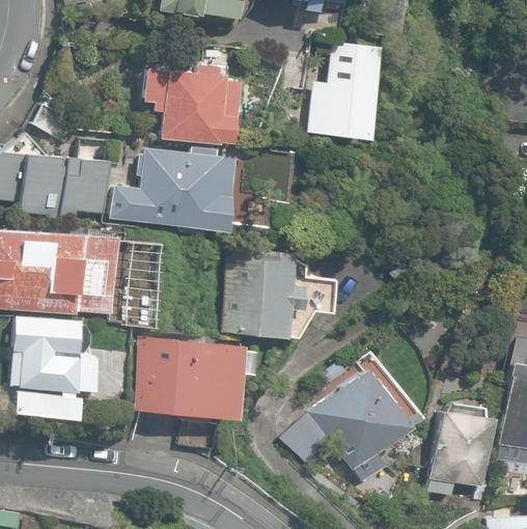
[(202,14),(241,21),(244,0),(160,0),(158,10),(174,14),(175,12),(202,18),(202,14)]
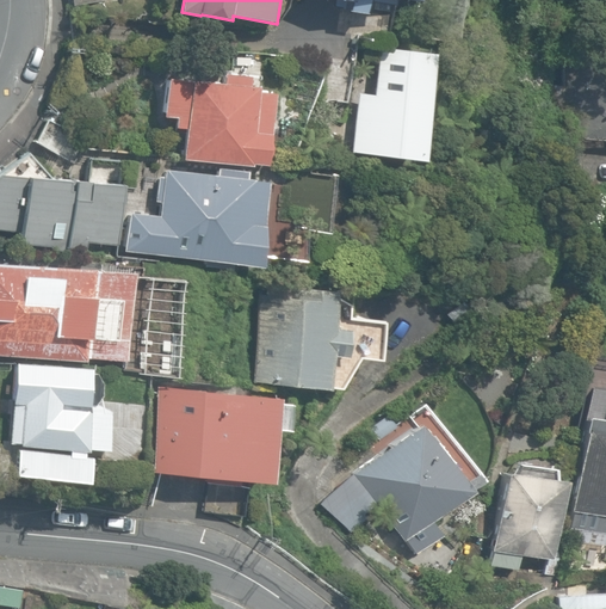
[(341,11),(359,13),(362,0),(372,0),(418,7),(419,0),(327,0),(342,2),(341,11)]
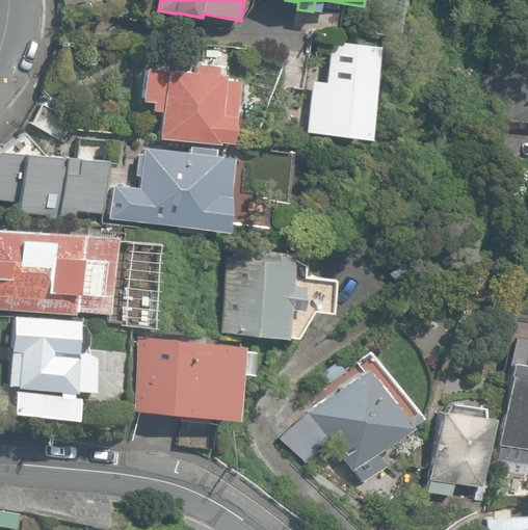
[(527,43),(516,42),(515,55),(498,54),(494,118),(509,120),(508,122),(527,123),(527,43)]
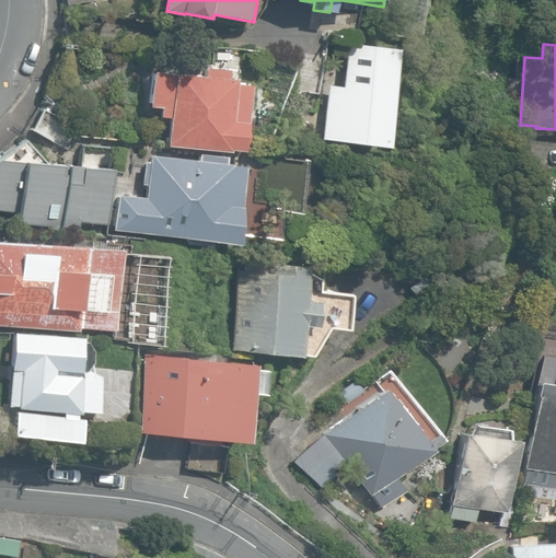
[(325,140),(384,148),(396,51),(348,46),(343,90),(332,89),(325,140)]
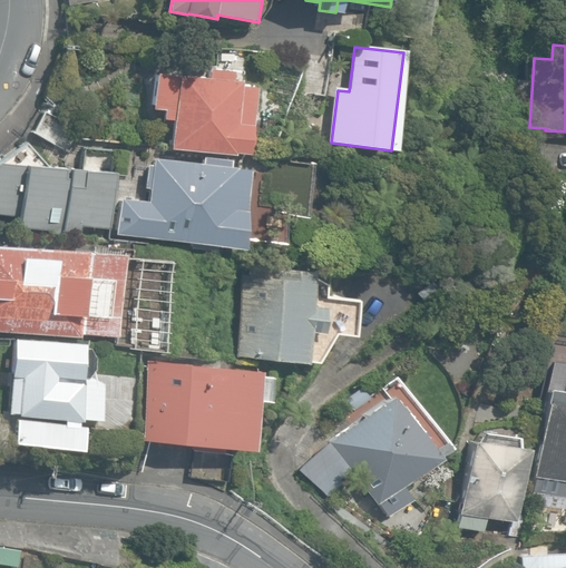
[(174,150),(237,157),(237,154),(253,156),(260,89),(244,88),(245,84),(236,82),(236,74),(212,70),(211,80),(157,75),(154,111),(166,113),(165,121),(177,123),(174,150)]
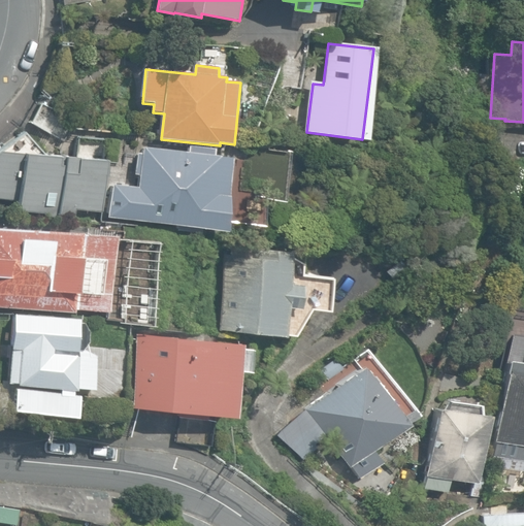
[(35,125),(69,142),(79,122),(45,105),(35,125)]
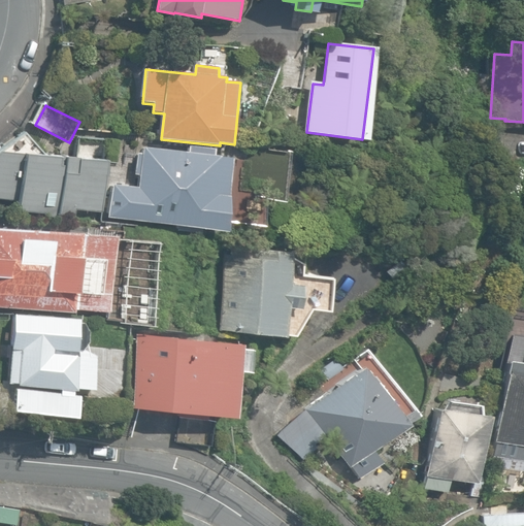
[(0,198),(17,200),(20,210),(47,214),(47,218),(61,219),(61,217),(79,219),(80,210),(102,212),(108,158),(65,153),(65,156),(26,151),(29,133),(0,151),(0,198)]
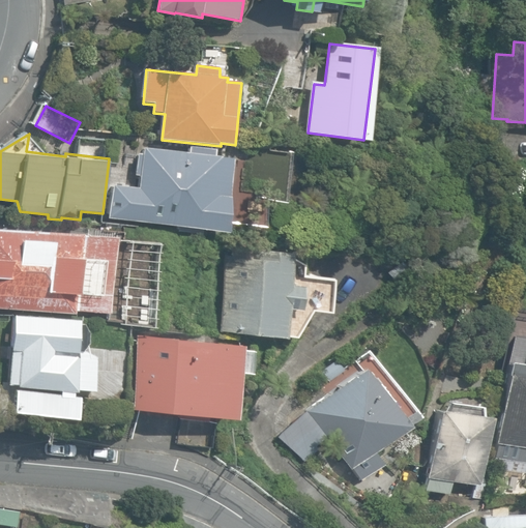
[(136,223),(227,231),(234,158),(145,149),(144,154),(139,154),(137,175),(142,176),(136,223)]
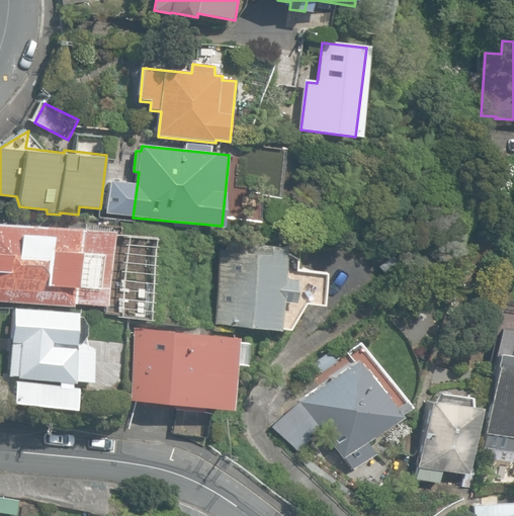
[(0,301),(75,307),(75,304),(109,307),(115,232),(0,224),(0,301)]
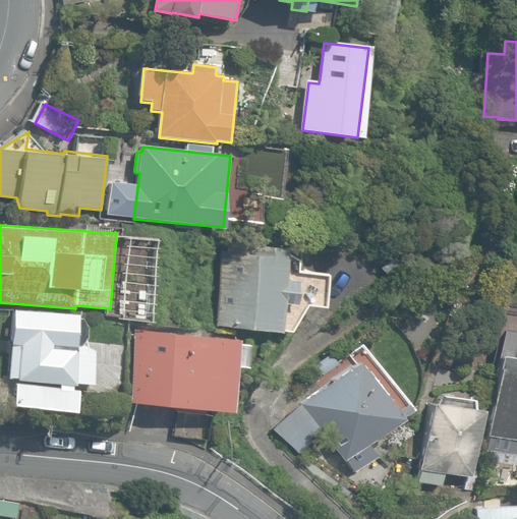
[(216,326),(278,332),(280,302),(292,303),(294,280),(284,279),(286,248),(249,244),(248,254),(224,252),(216,326)]
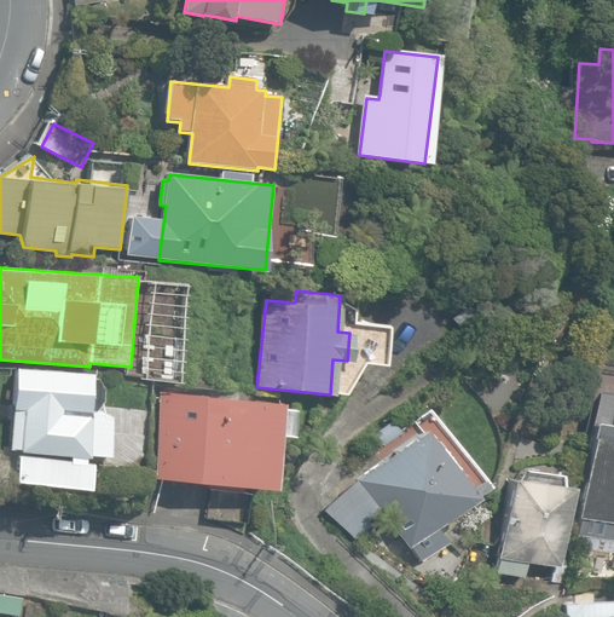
[(94,374),(17,367),(11,449),(88,456),(91,454),(110,455),(113,416),(99,409),(104,399),(104,388),(102,378),(94,378),(94,374)]
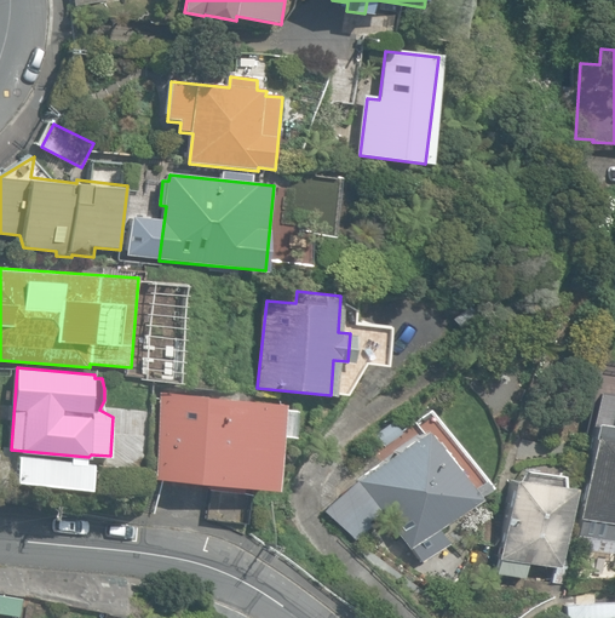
[(155,481),(271,490),(275,451),(271,451),(275,410),(263,408),(264,402),(162,395),(155,481)]
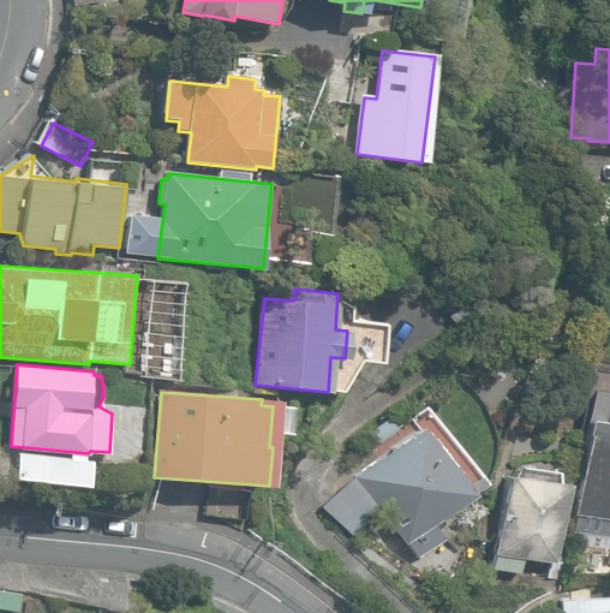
[(384,444),(401,432),(393,420),(376,433),(384,444)]
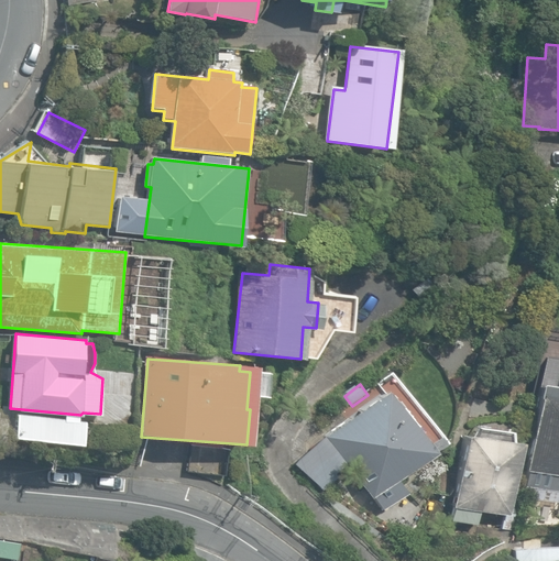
[(377,498),(387,512),(410,494),(399,481),(435,452),(427,441),(436,436),(395,385),(328,437),(298,466),(325,488),(348,465),(375,499),(377,498)]
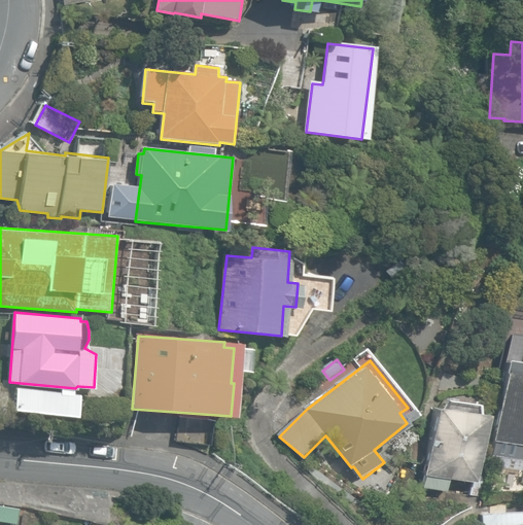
[(497,458),(522,461),(522,368),(513,366),(513,372),(507,371),(496,443),(499,443),(497,458)]
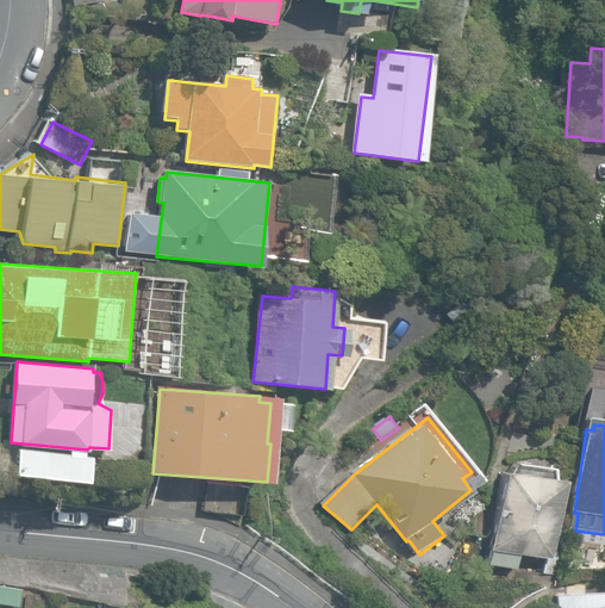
[(20,448),(18,473),(89,482),(92,457),(20,448)]
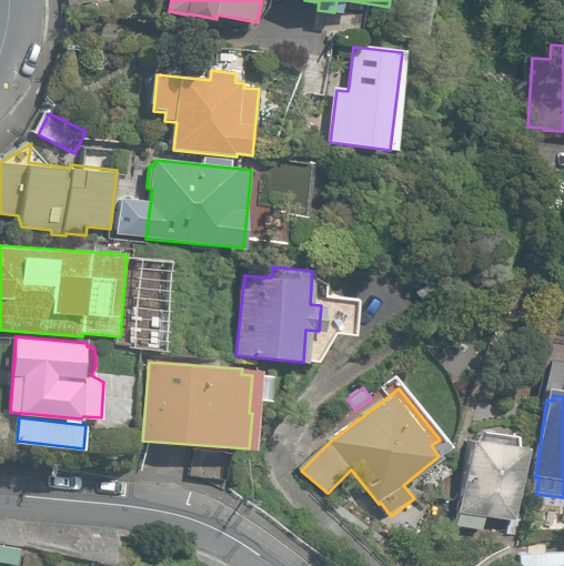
[(126,443),(128,430),(89,424),(87,443),(126,443)]
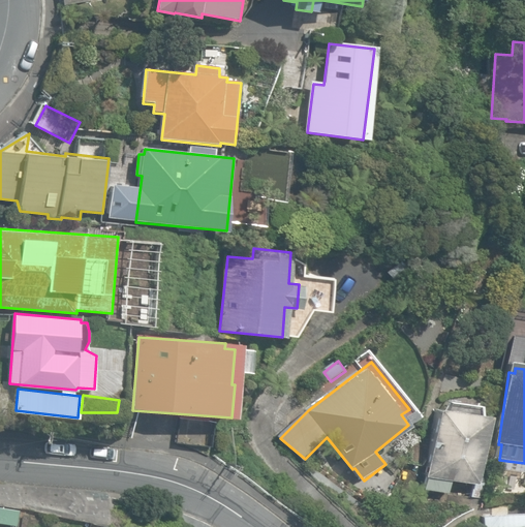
[(431,487),(452,490),(454,477),(480,481),(490,409),(438,404),(429,473),(433,474),(431,487)]
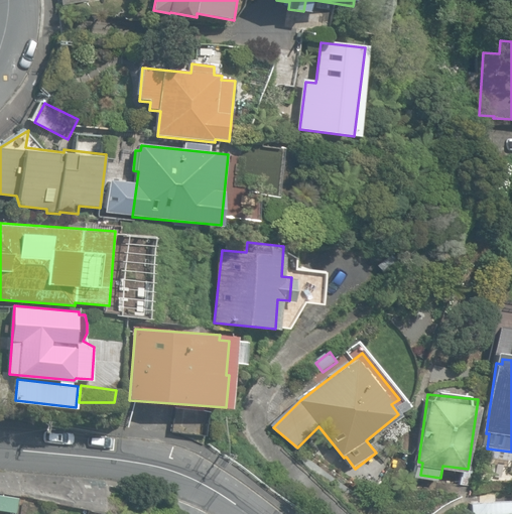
[(0,500),(0,511),(10,513),(19,513),(21,500),(1,497),(0,500)]
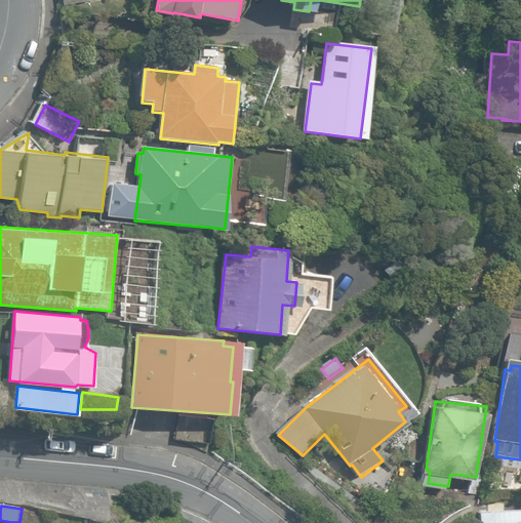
[(520,510),(480,513),(480,522),(520,522),(520,510)]
